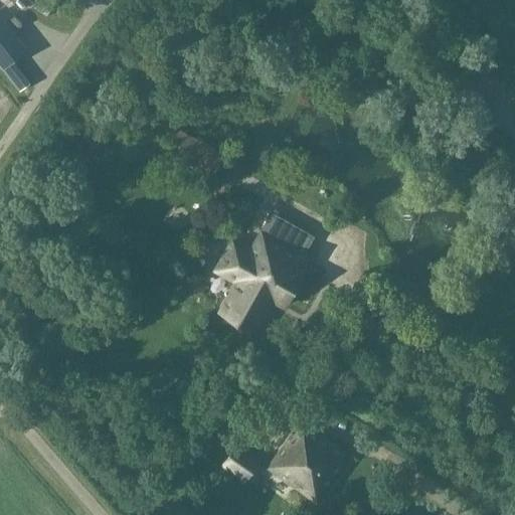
[(0,65),(2,68),(13,60),(27,49),(0,13),(0,65)]
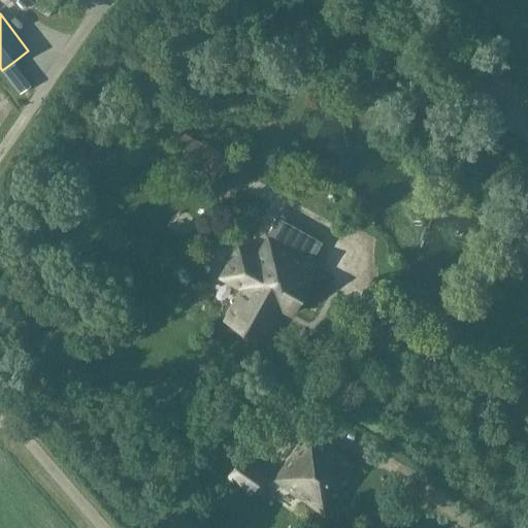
[(216,185),(229,160),(157,119),(143,142),(216,185)]
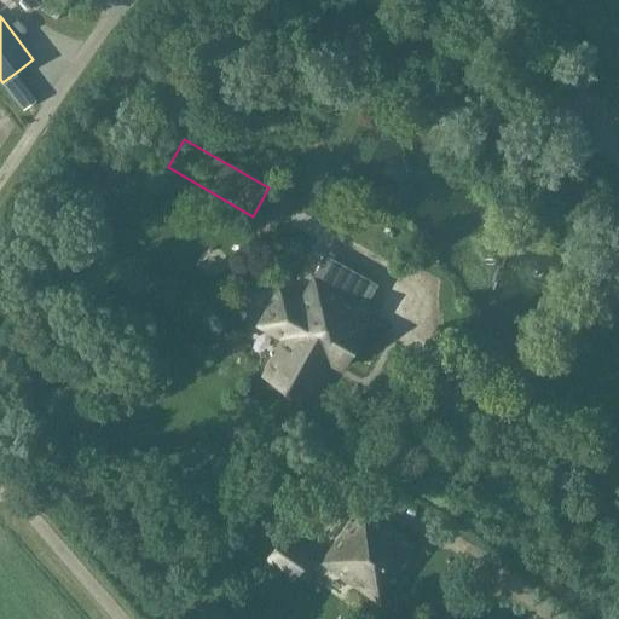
[(108,166),(100,180),(113,186),(120,172),(108,166)]
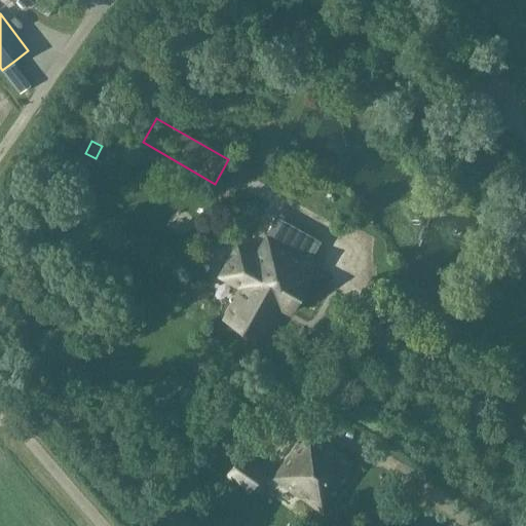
[(236,246),(219,275),(239,288),(222,318),(262,340),(280,308),(289,313),(309,278),(306,277),(315,262),(307,257),(316,239),(276,217),(266,234),(254,256),(236,246)]
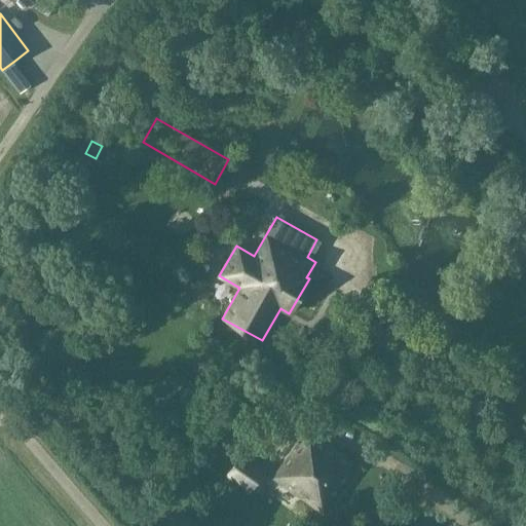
[(208,245),(199,261),(215,267),(222,252),(208,245)]
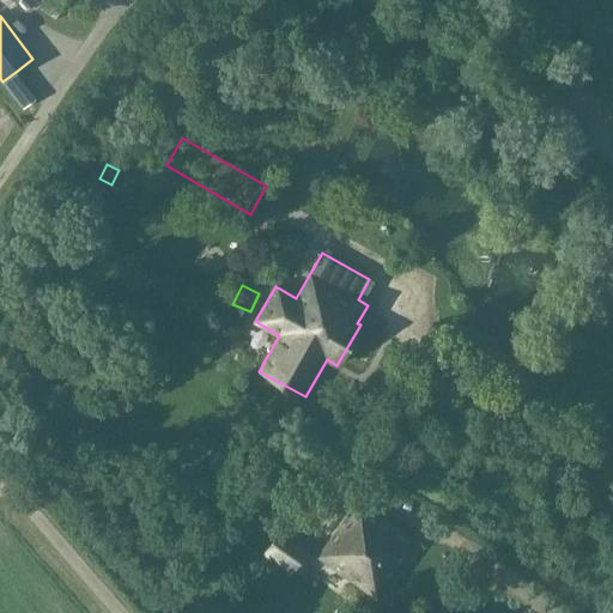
[(375,600),(418,542),(363,502),(352,515),(349,513),(316,557),(375,600)]
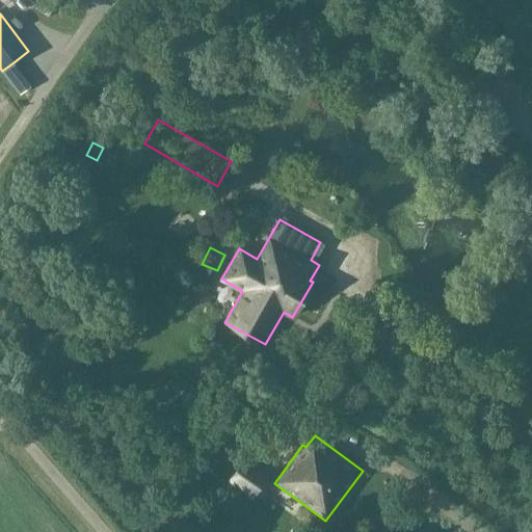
[(251,497),(268,474),(246,458),(230,480),(251,497)]
